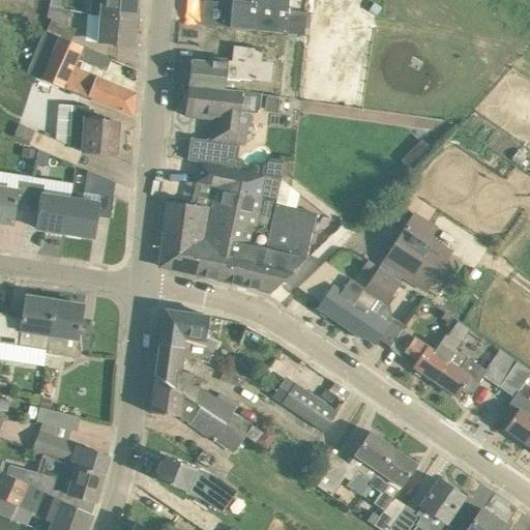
[(135,21),(136,0),(92,0),(91,17),(98,18),(135,21)]
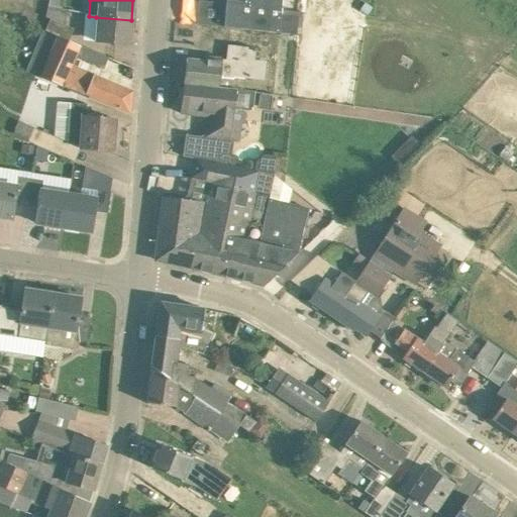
[(281,0),(246,0),(246,5),(225,3),(225,4),(225,5),(280,9),(281,0)]
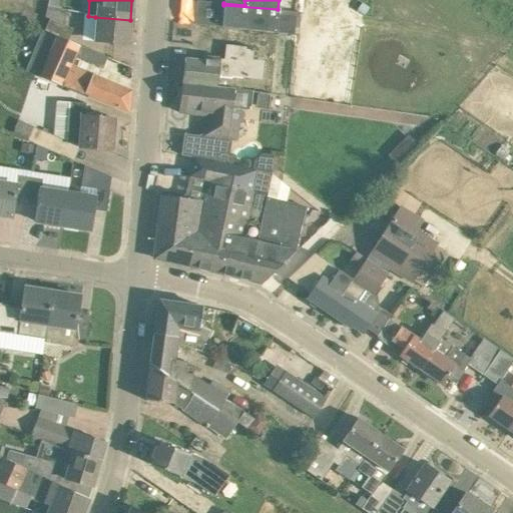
[(276,33),(278,9),(223,5),(223,4),(196,2),(194,25),(276,33)]
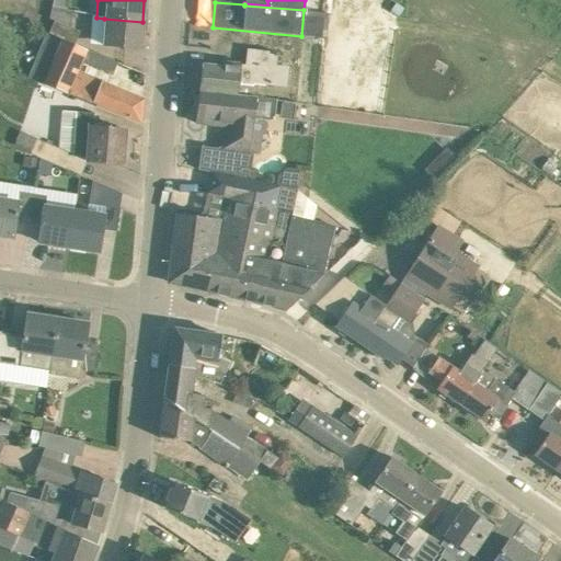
[(68,29),(75,13),(52,8),(49,20),(54,22),(48,35),(61,41),(73,46),(79,33),(68,29)]
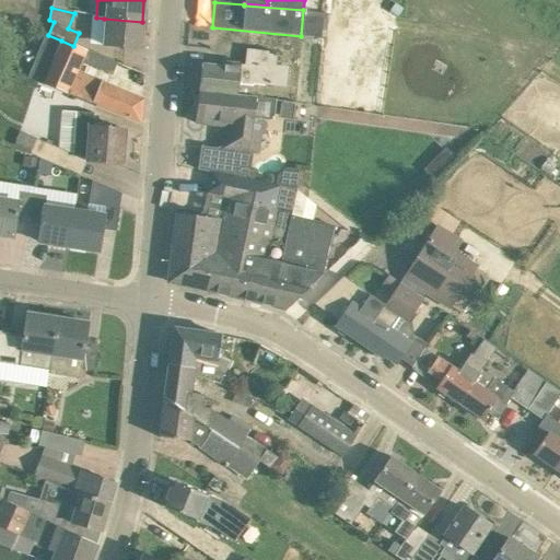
[(142,22),(104,19),(102,46),(140,49),(142,22)]
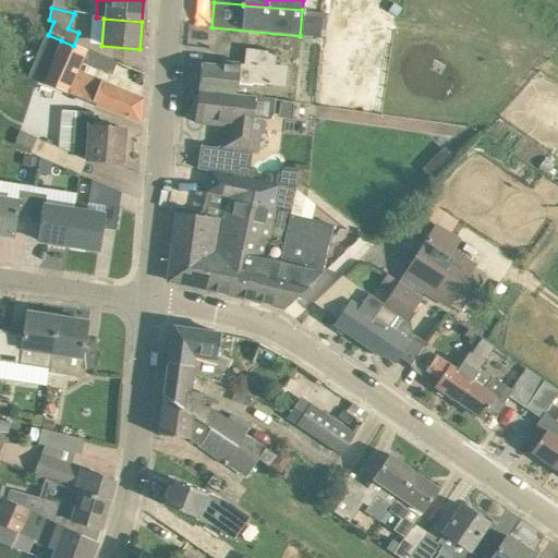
[(111,75),(117,63),(73,46),(61,40),(43,85),(138,122),(141,101),(73,73),(79,61),(111,75)]
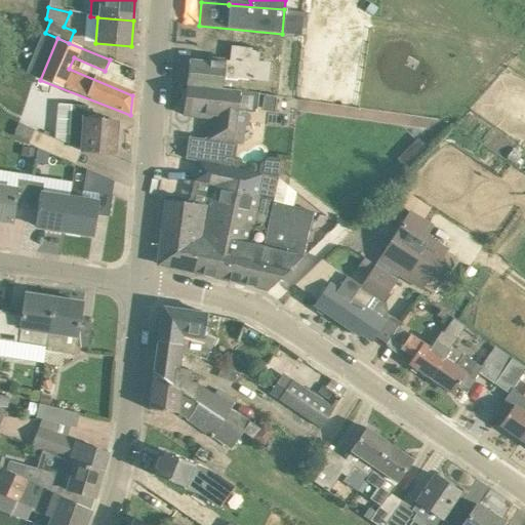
[(256,62),(257,51),(231,48),(230,63),(209,59),(209,65),(190,62),(187,86),(221,90),(223,80),(236,82),(236,80),(248,81),(268,83),(270,64),(256,62)]
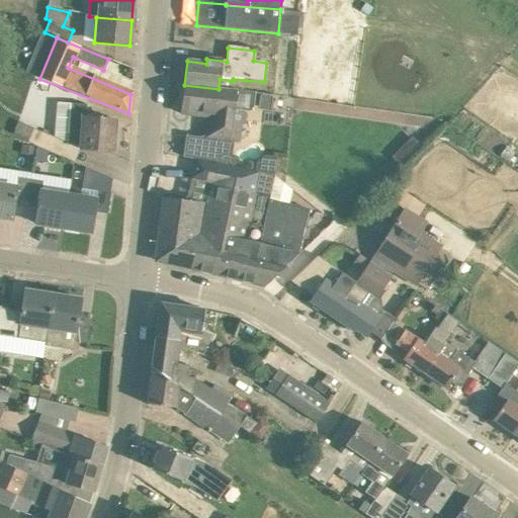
[(224,158),(226,143),(239,144),(242,110),(249,111),(249,107),(252,108),(254,93),(219,89),(184,85),(181,110),(181,114),(195,116),(213,118),(212,133),(200,138),(200,139),(199,139),(196,160),(235,168),(235,166),(235,162),(234,160),(232,159),(231,158),(224,158)]
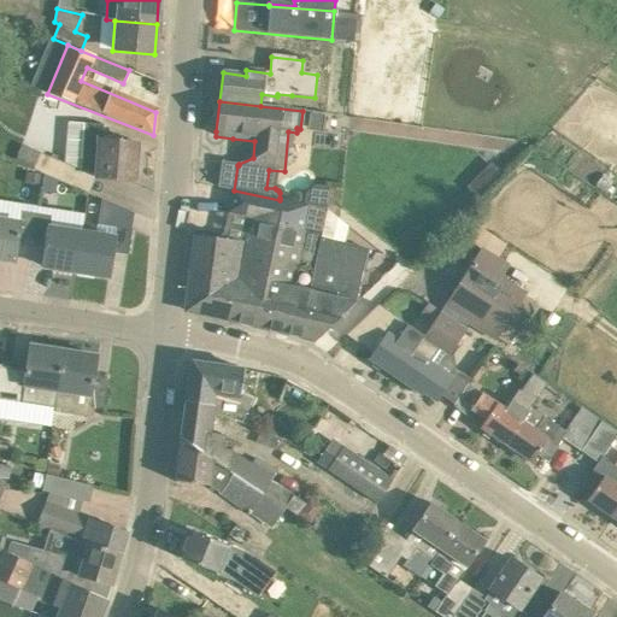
[(84,124),(81,171),(81,172),(94,178),(134,182),(137,145),(101,142),(103,125),(84,124)]
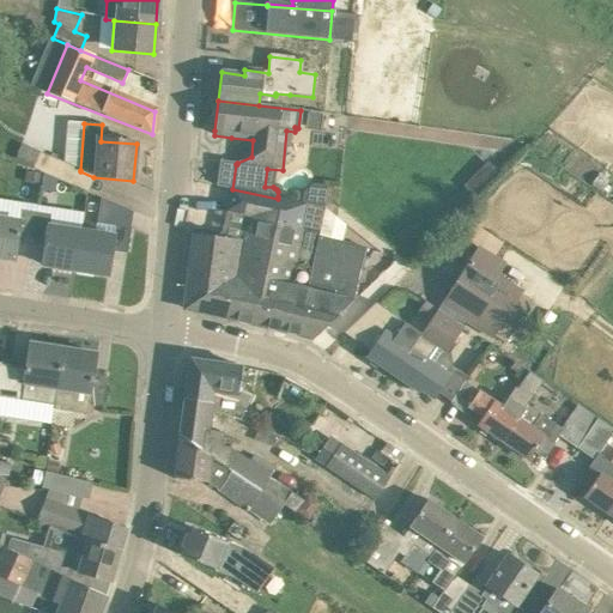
[(80,171),(80,170),(64,163),(62,163),(40,153),(38,152),(31,169),(42,174),(43,174),(56,180),(73,187),(80,171)]
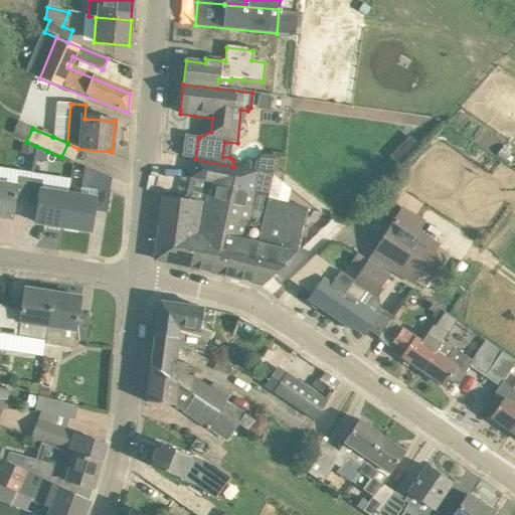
[(195,159),(198,138),(199,138),(199,137),(197,137),(185,136),(181,157),(194,159),(195,159)]
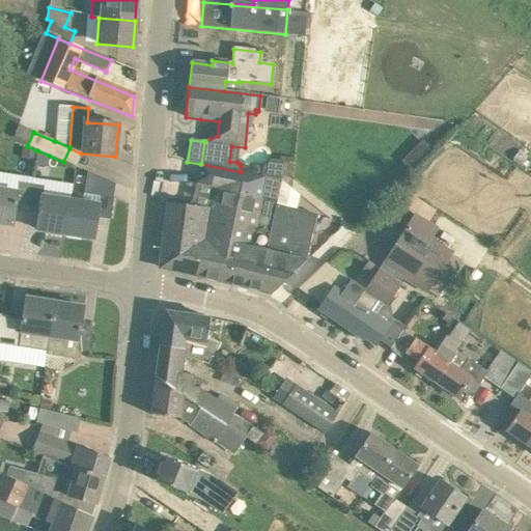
[(35,160),(36,150),(22,148),(21,158),(35,160)]
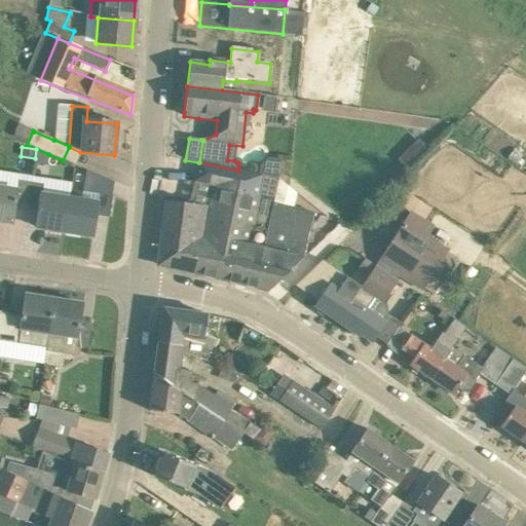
[(47,165),(48,154),(37,149),(35,163),(47,165)]
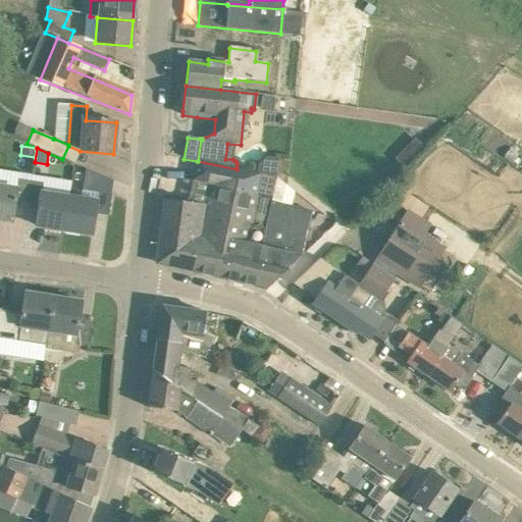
[(395,159),(405,169),(416,159),(405,148),(395,159)]
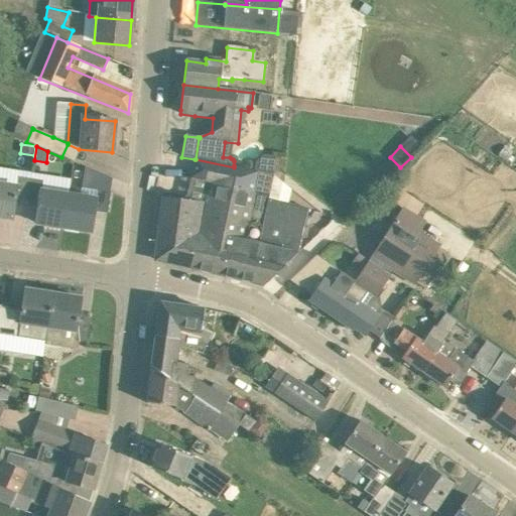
[(234,167),(196,159),(195,159),(190,179),(209,183),(205,204),(200,231),(227,237),(258,244),(266,200),(267,200),(272,175),(234,167)]
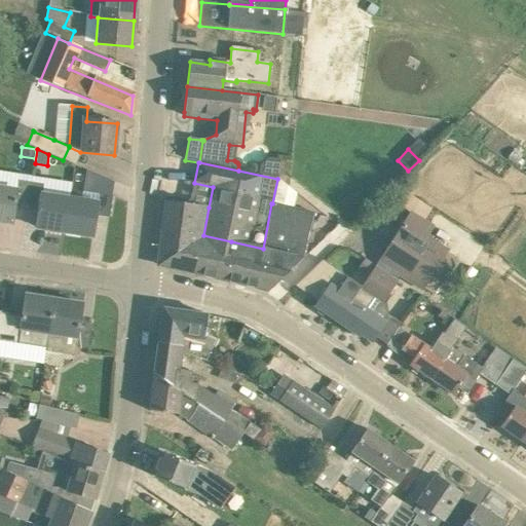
[(108,217),(111,196),(113,184),(113,183),(86,171),(82,192),(99,195),(98,203),(81,201),(69,199),(64,232),(92,236),(96,216),(108,217)]
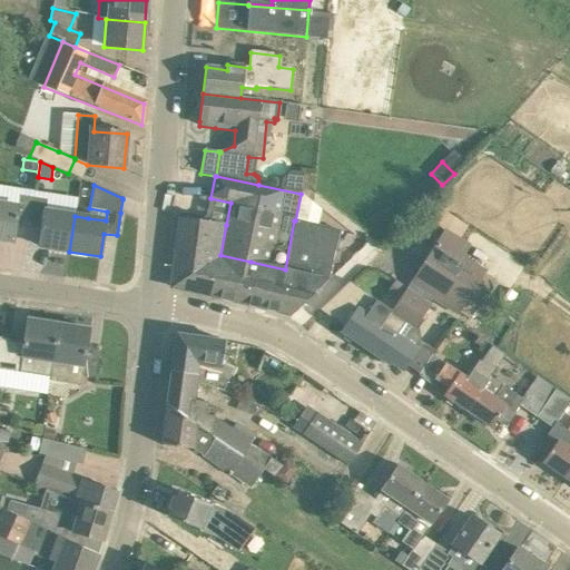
[(29,222),(32,198),(19,196),(18,207),(0,204),(0,241),(12,243),(16,219),(29,222)]
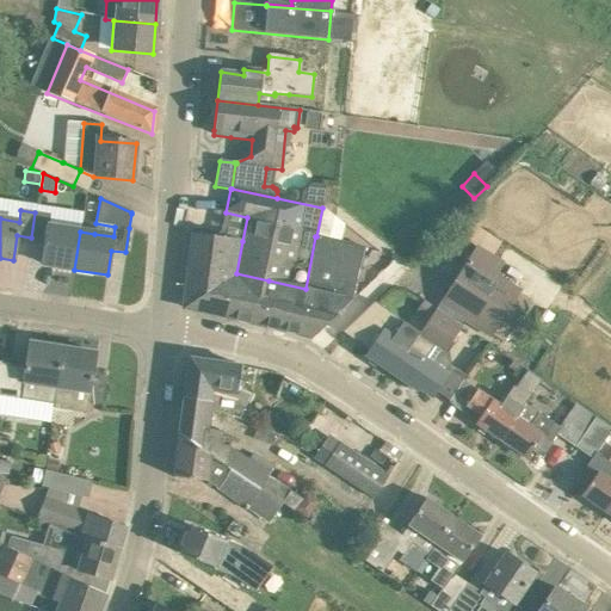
[(80,232),(48,227),(49,215),(35,213),(31,238),(45,240),(41,264),(74,270),(80,232)]
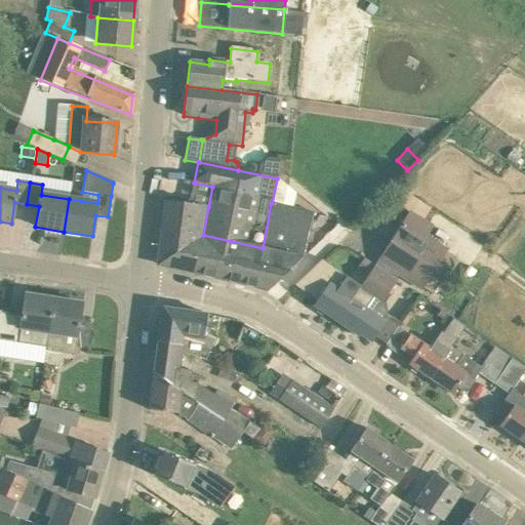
[(203,236),(203,235),(208,207),(167,202),(167,201),(165,201),(162,231),(203,236)]
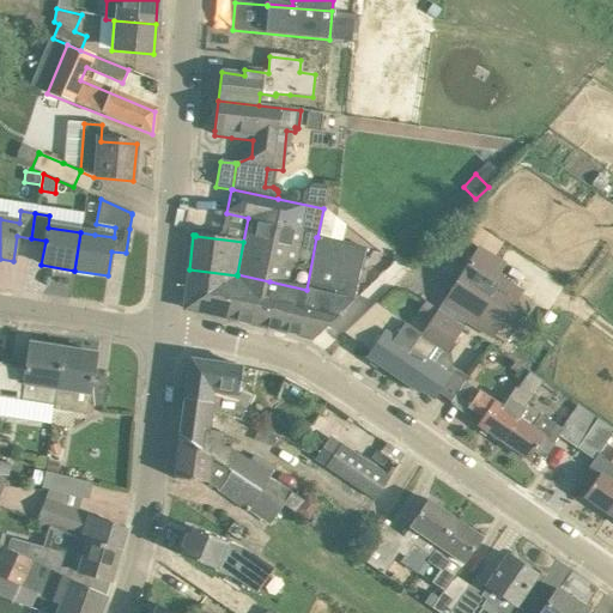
[(354,301),(358,284),(364,283),(366,271),(362,267),(365,249),(317,237),(316,237),(307,290),(269,281),(266,297),(269,298),(262,328),(313,340),(356,301),(354,301)]
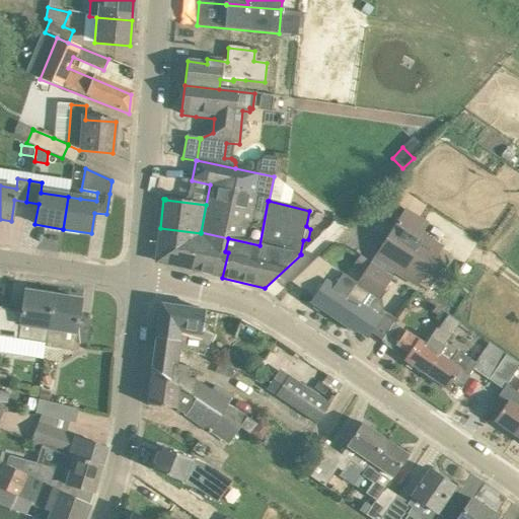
[(416,285),(440,248),(398,222),(374,258),(416,285)]
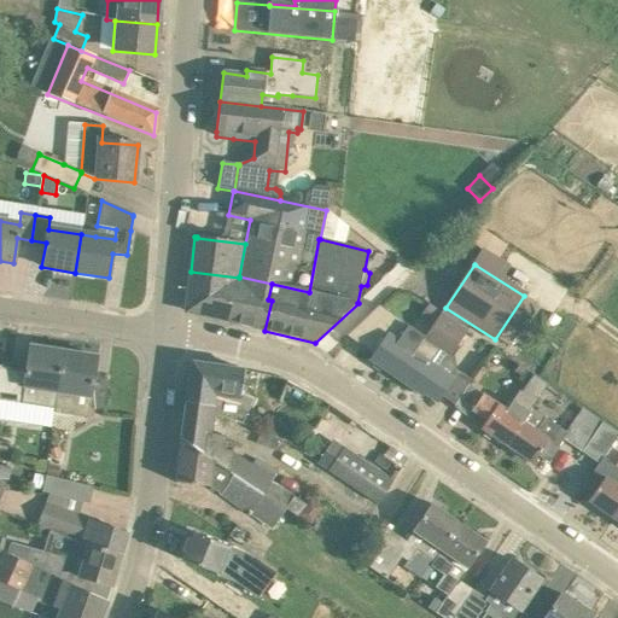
[(272,284),(239,277),(239,278),(191,272),(186,313),(264,331),(272,301),(268,299),(272,284)]
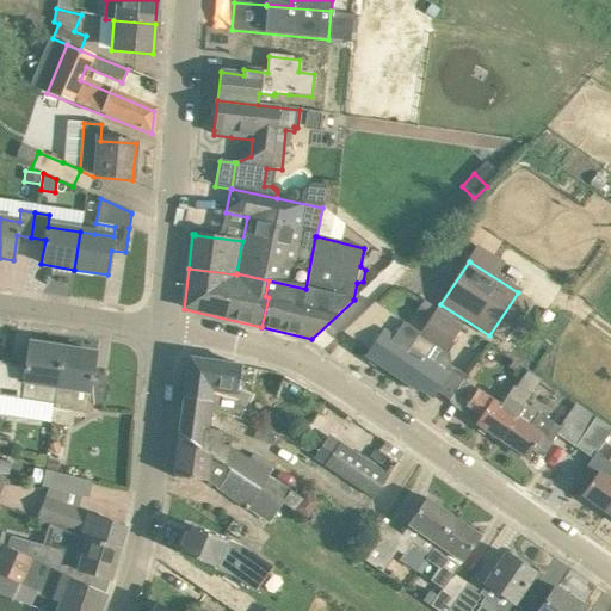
[(436,309),(424,301),(415,314),(427,321),(434,312),(436,309)]
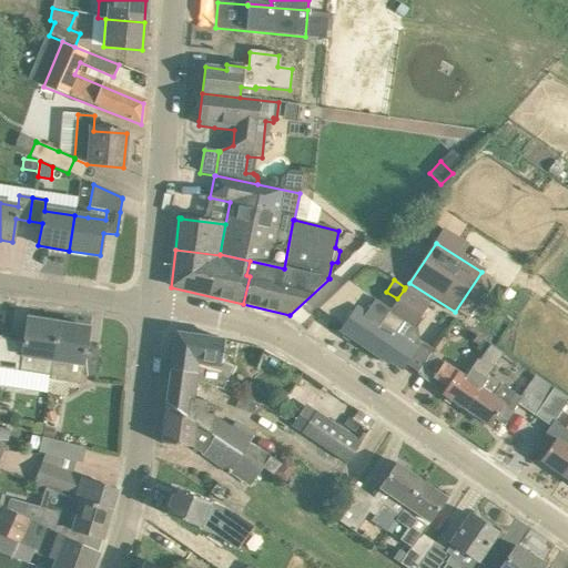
[(401,369),(413,351),(414,348),(395,336),(404,323),(412,330),(429,304),(405,287),(404,290),(397,298),(389,310),(378,325),(379,325),(364,347),(387,364),(388,362),(401,369)]
